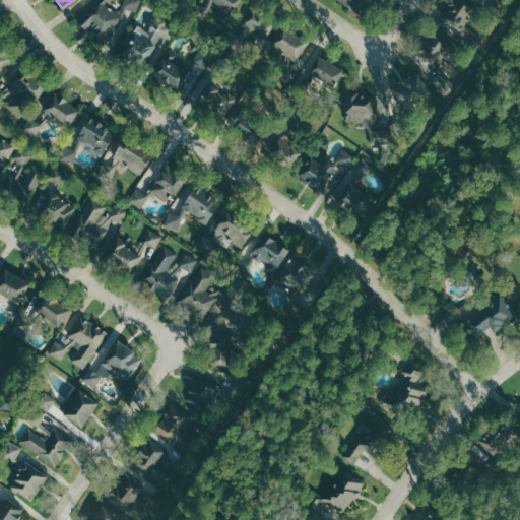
[(104,0),(81,24),(101,43),(124,19),(110,5),(114,0),(104,0)]
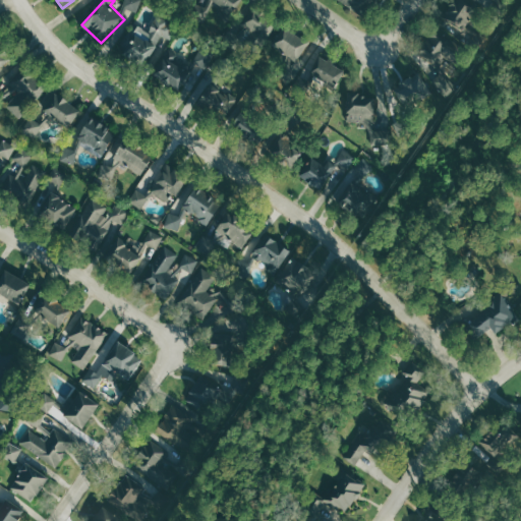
[(241,0),(209,0),(233,14),(241,0)]
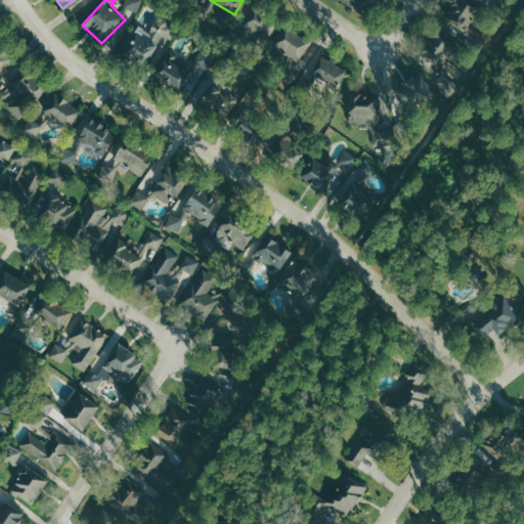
[(342,0),(366,17),(379,0),(342,0)]
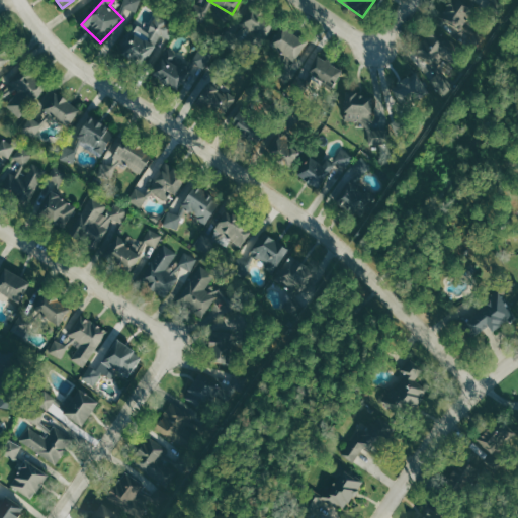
[(451,0),(438,20),(458,33),(475,9),(459,0),(451,0)]
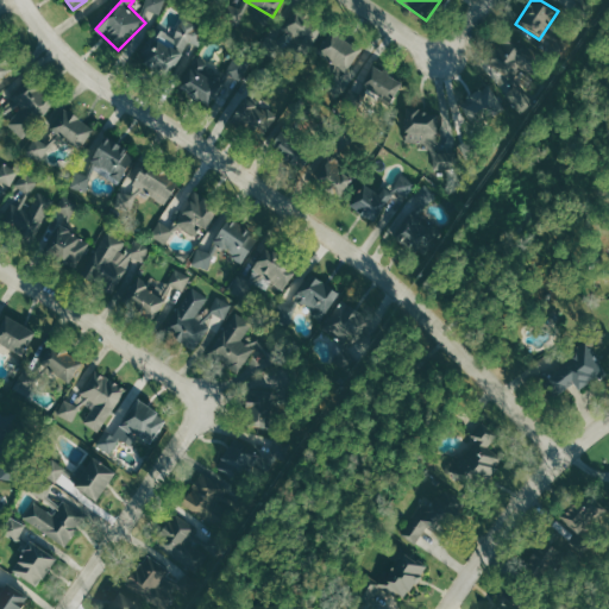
[(321,33),(302,13),(287,29),(306,49),(321,33)]
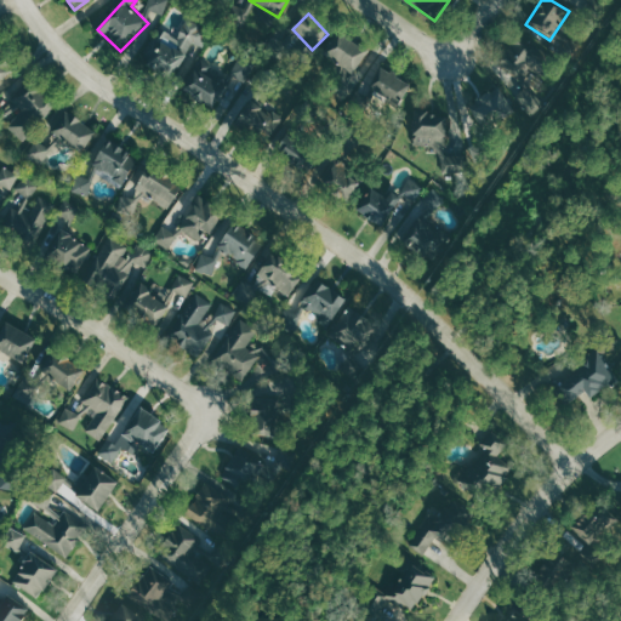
[(177,38),(166,32),(147,66),(172,79),(193,41),(204,47),(211,33),(187,21),(177,38)]
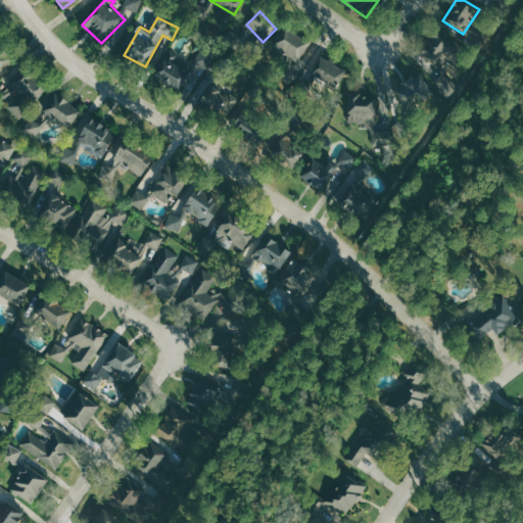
[(432,40),(438,45),(432,52),(445,64),(461,47),(442,29),(432,40)]
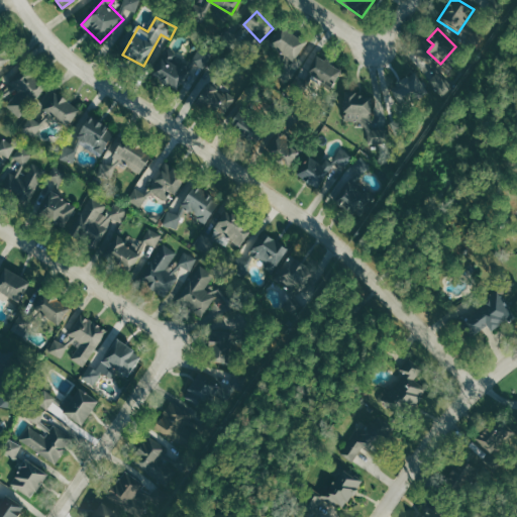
[(304,43),(280,32),(273,49),(296,60),(304,43)]
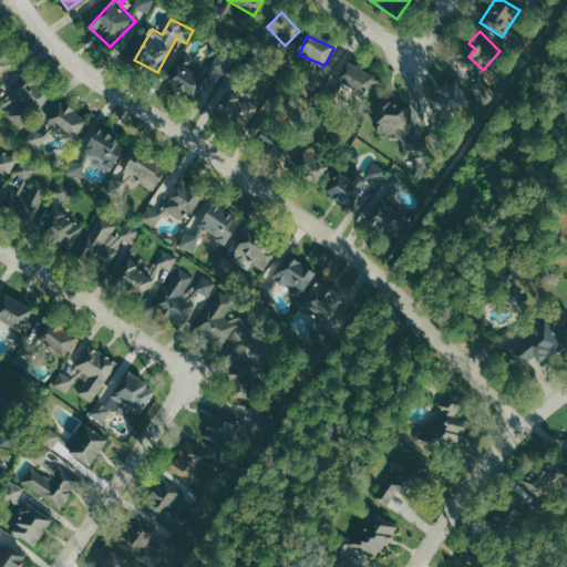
[(166,84),(197,100),(212,70),(182,54),(166,84)]
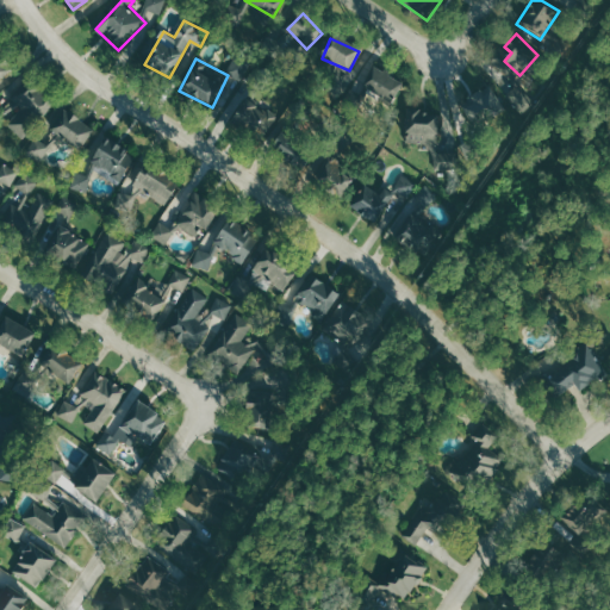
[(0,82),(1,83),(11,78),(0,60),(0,82)]
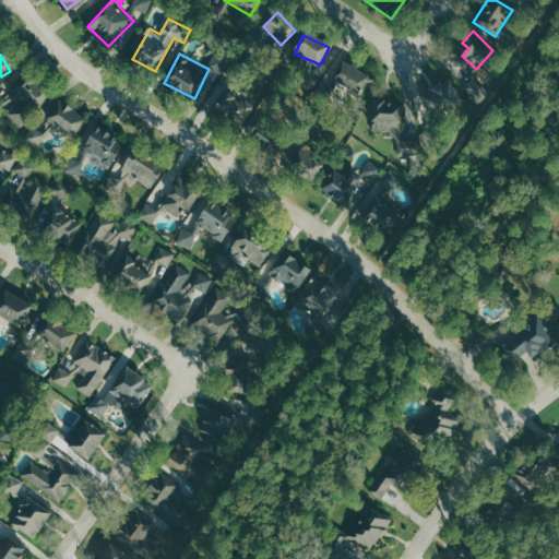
[(358,94),(369,76),(343,61),(333,79),(358,94)]
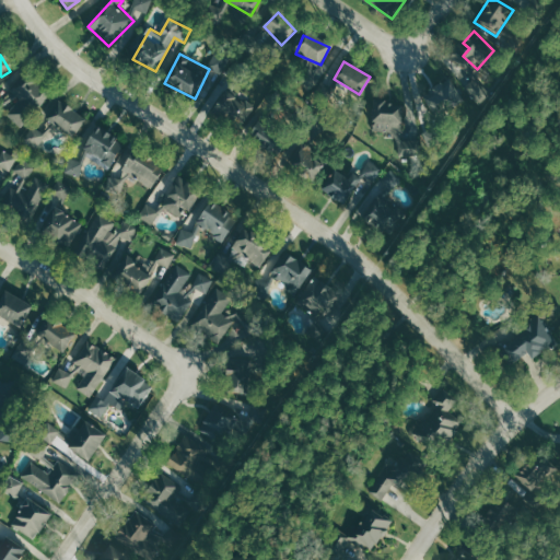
[(48,92),(24,77),(1,111),(25,127),(48,92)]
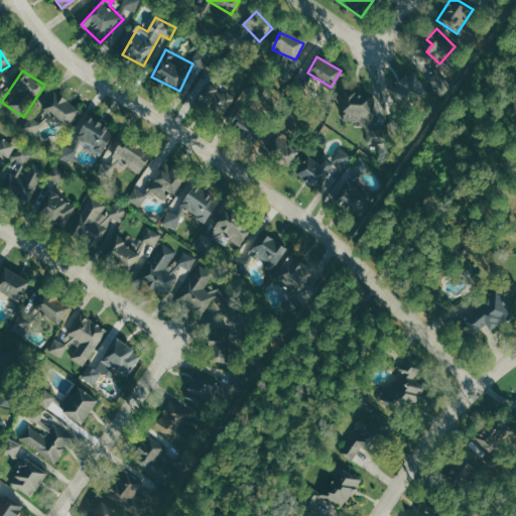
[(421,94),(425,85),(417,82),(413,91),(421,94)]
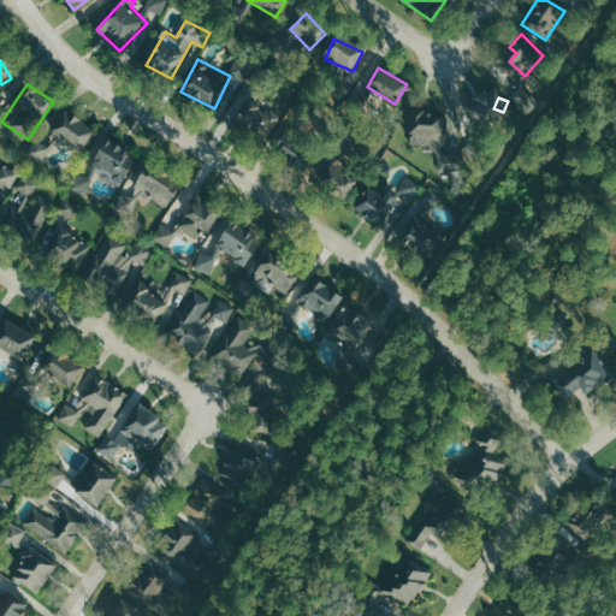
[(268,141),(278,111),(244,100),(235,129),(268,141)]
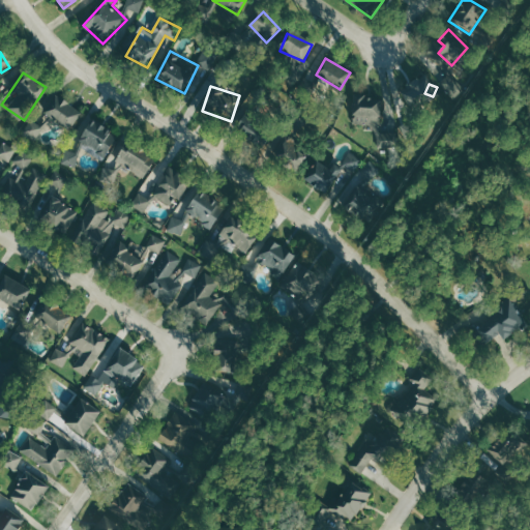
[(381,125),(382,96),(354,95),(353,124),(381,125)]
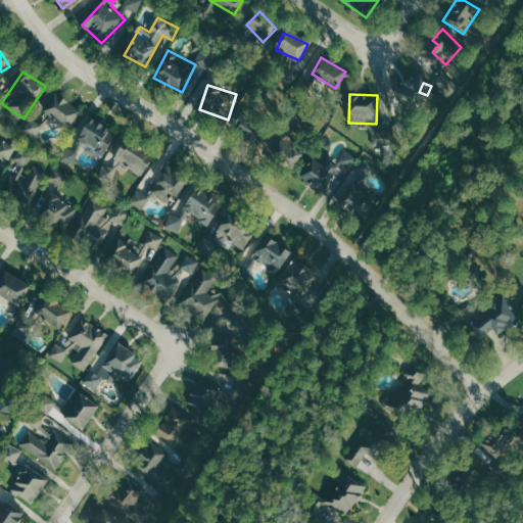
[(72,127),(81,109),(53,95),(44,112),(72,127)]
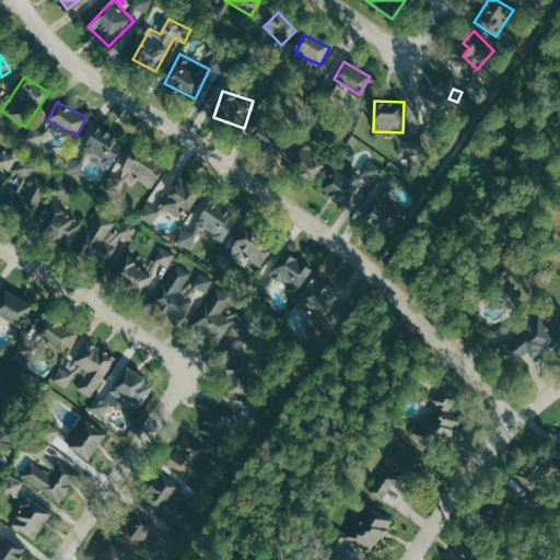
[(245,130),(264,148),(277,133),(257,116),(245,130)]
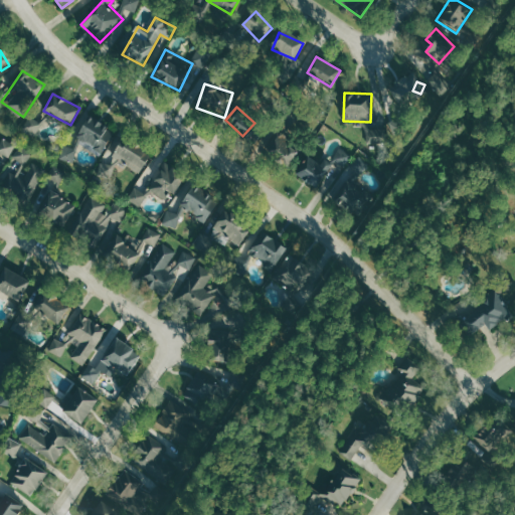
[(73,139),(96,149),(106,123),(83,114),(73,139)]
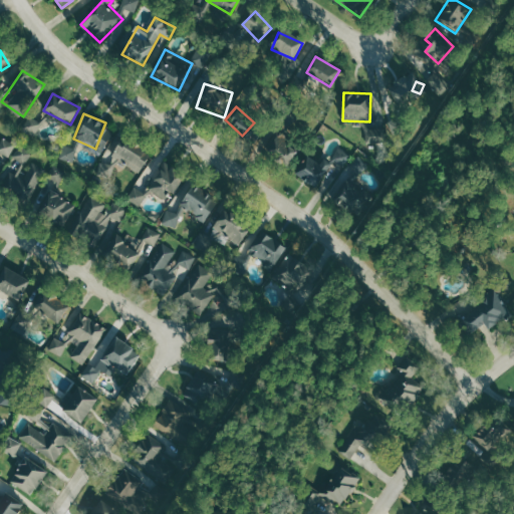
[(37,115),(21,123),(28,137),(43,130),(37,115)]
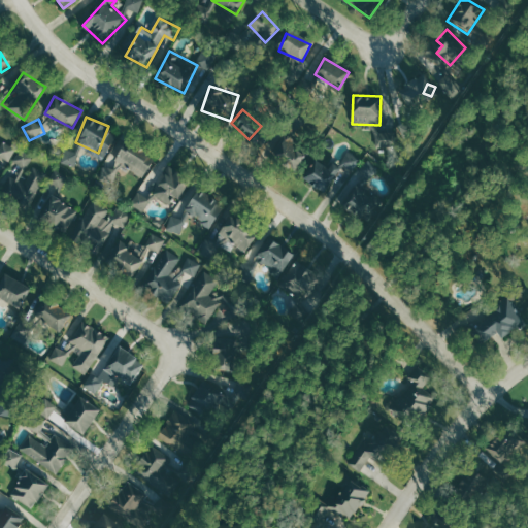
[(296,149),(300,141),(278,129),(266,150),(296,168),(304,154),(296,149)]
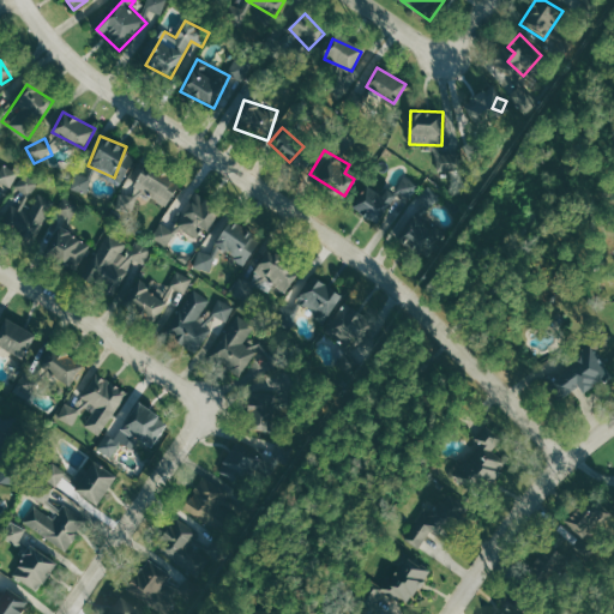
[(18,170),(4,164),(0,172),(0,194),(7,198),(18,170)]
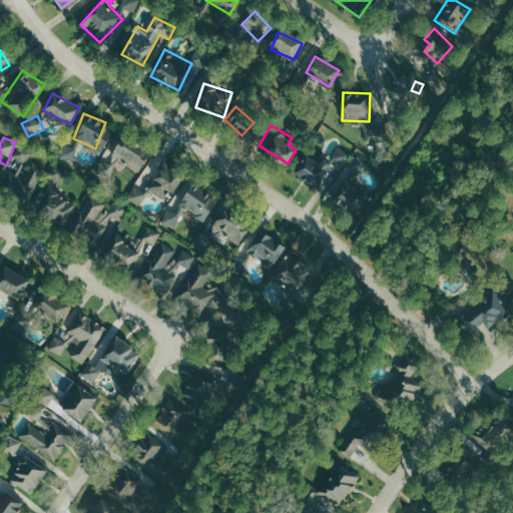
[(149,157),(122,137),(111,152),(138,172),(149,157)]
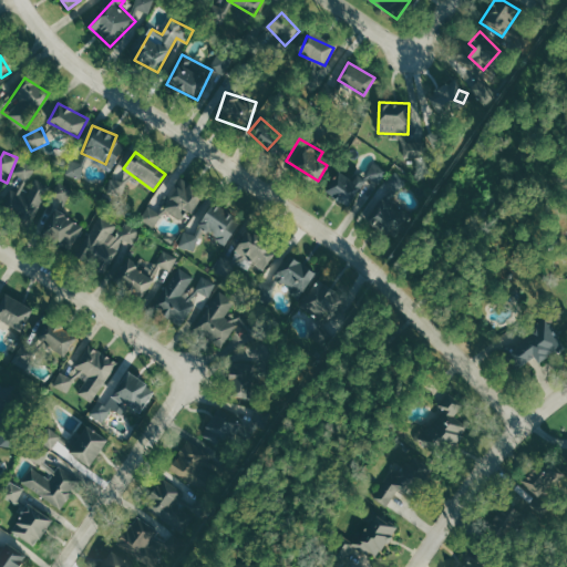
[(51,185),(33,177),(38,167),(21,161),(14,177),(18,178),(4,210),(35,223),(51,185)]
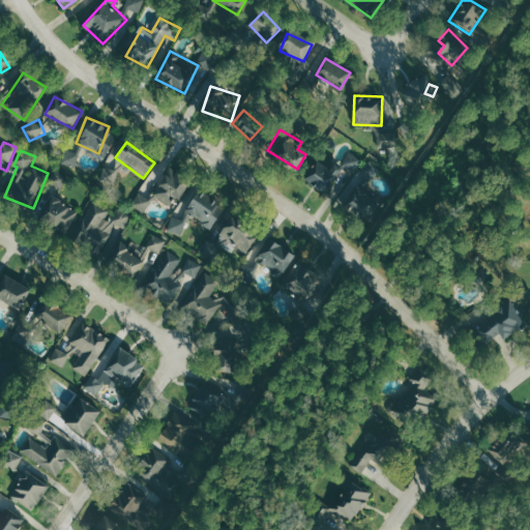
[(362,159),(350,152),(343,165),(355,172),(362,159)]
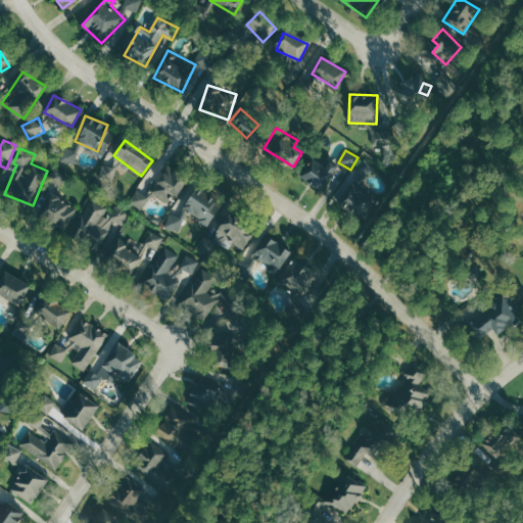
[(300,177),(321,191),(337,167),(329,161),(326,167),(313,158),(300,177)]
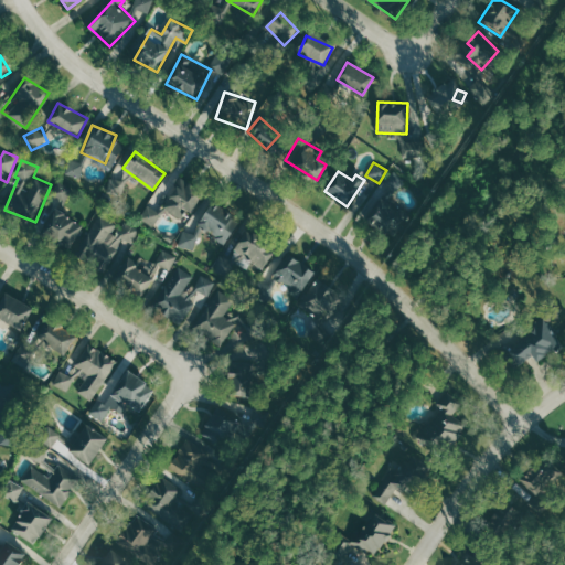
[(387,235),(409,209),(393,195),(405,181),(393,171),(385,182),(393,188),(368,220),(387,235)]
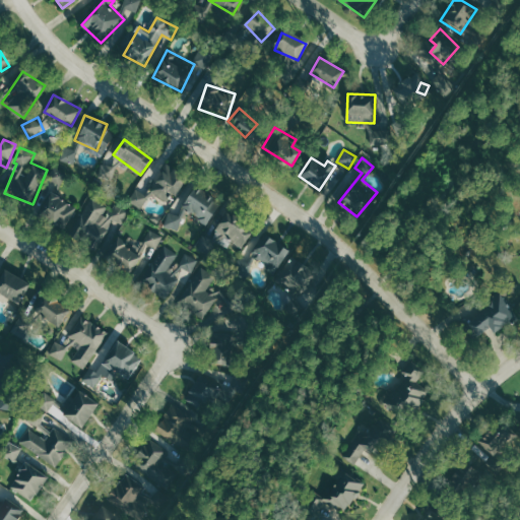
[(171,202),(185,176),(166,165),(150,191),(171,202)]
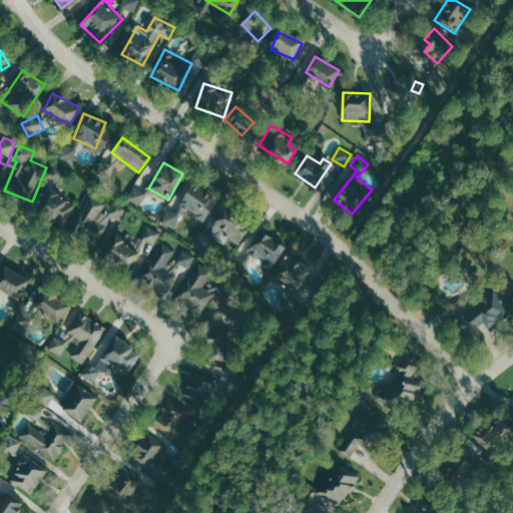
[(61,184),(66,170),(53,165),(48,178),(61,184)]
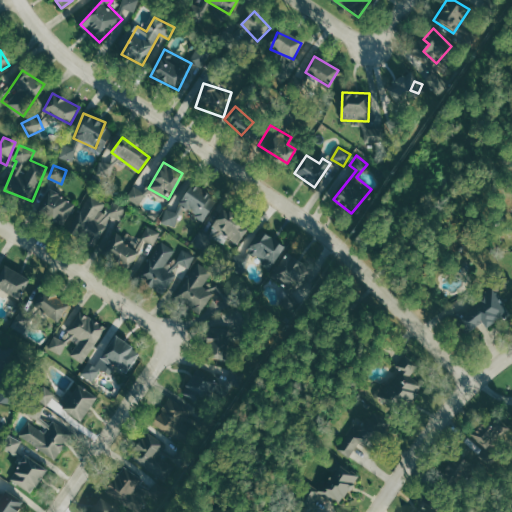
[(178,202),(205,220),(219,199),(192,181),(178,202)]
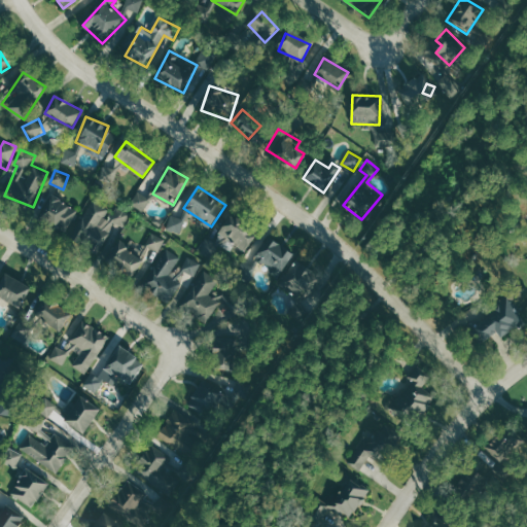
[(131,205),(143,211),(150,198),(139,190),(131,205)]
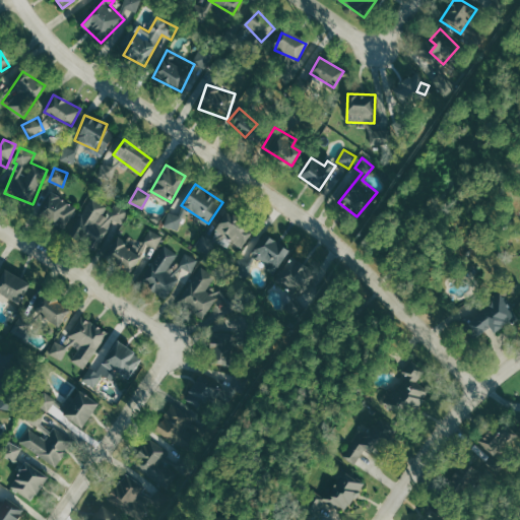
[(68,228),(77,205),(50,193),(41,215),(68,228)]
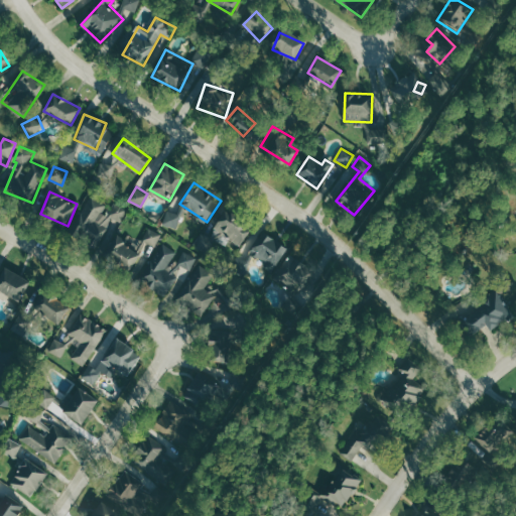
[(103,239),(113,219),(121,223),(128,209),(113,201),(110,207),(92,198),(77,226),(103,239)]
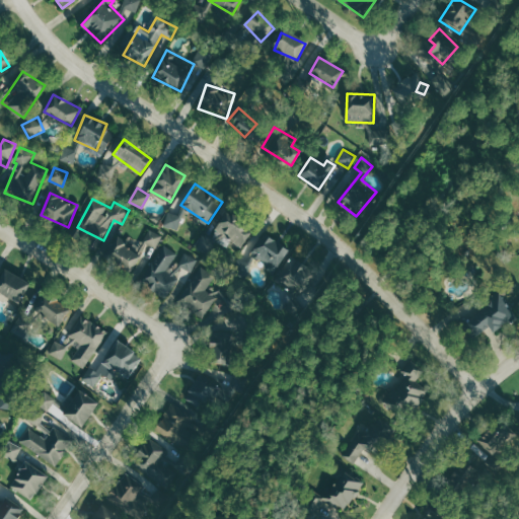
[(183,216),(169,211),(164,224),(178,230),(183,216)]
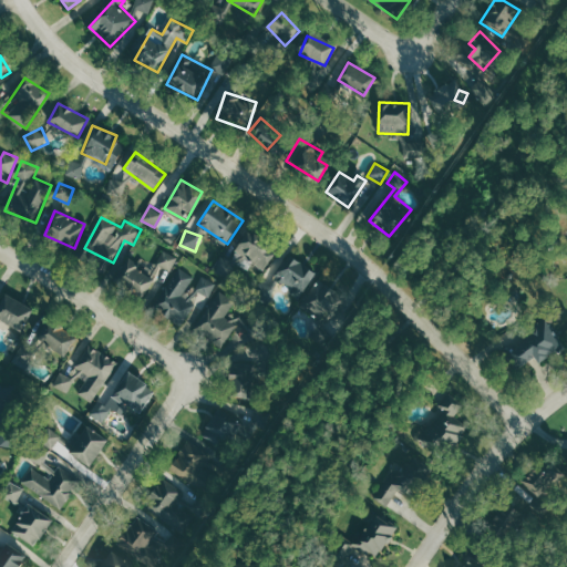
[(276,245),(243,233),(233,260),(245,265),(247,261),(267,269),(276,245)]
